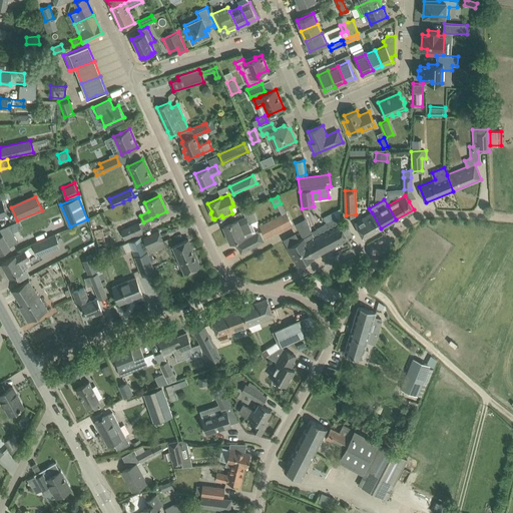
[(293,225),(289,216),(286,212),(260,225),(267,238),(293,225)]
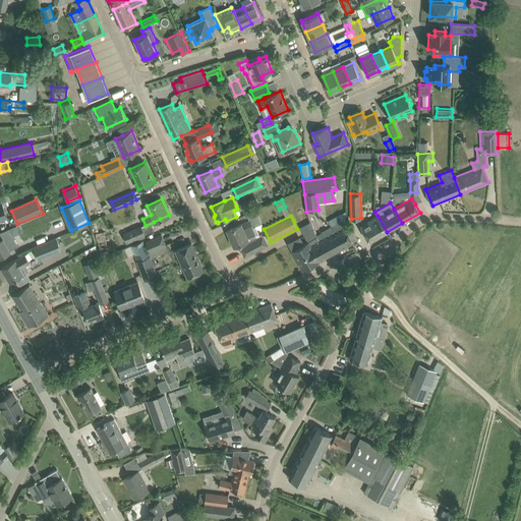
[(369,242),(387,232),(378,216),(360,226),(369,242)]
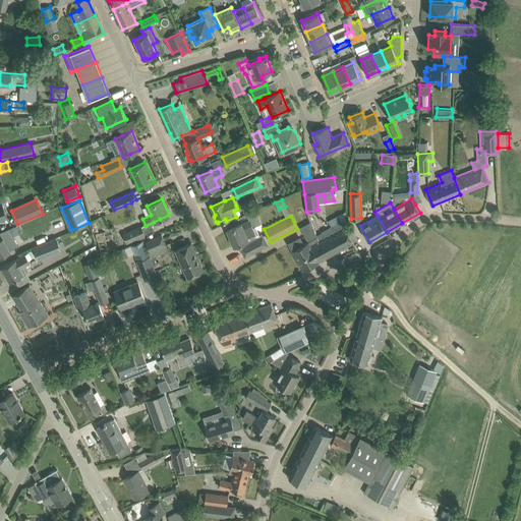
[(236,226),(227,230),(234,246),(240,243),(241,246),(240,247),(245,255),(268,244),(263,236),(262,234),(259,235),(252,219),(236,226)]
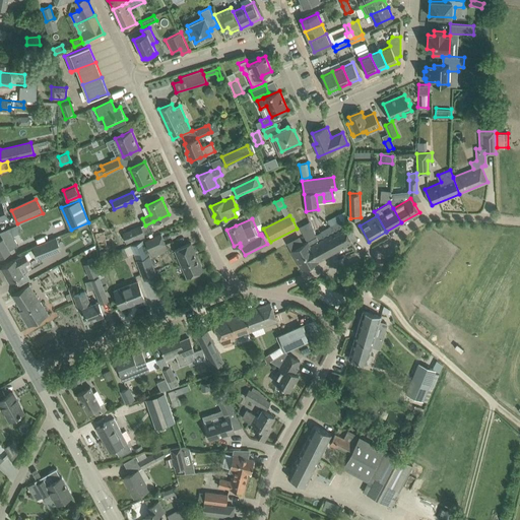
[(98,230),(95,220),(89,222),(91,232),(98,230)]
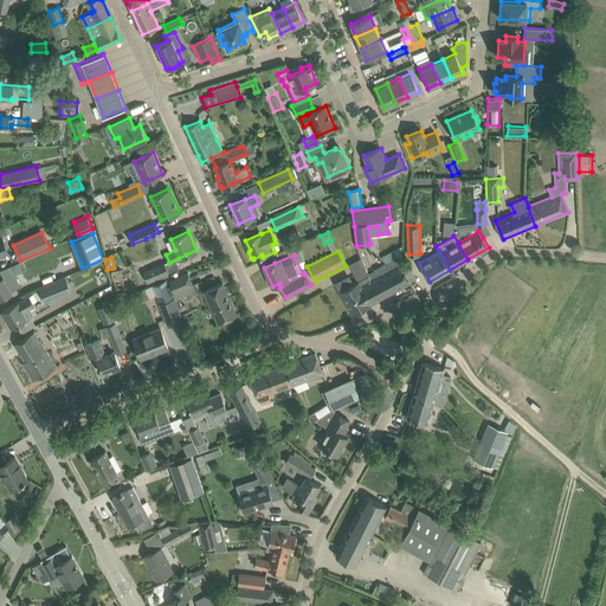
[(381,275),(372,281),(381,298),(411,282),(405,271),(397,257),(378,268),(381,275)]
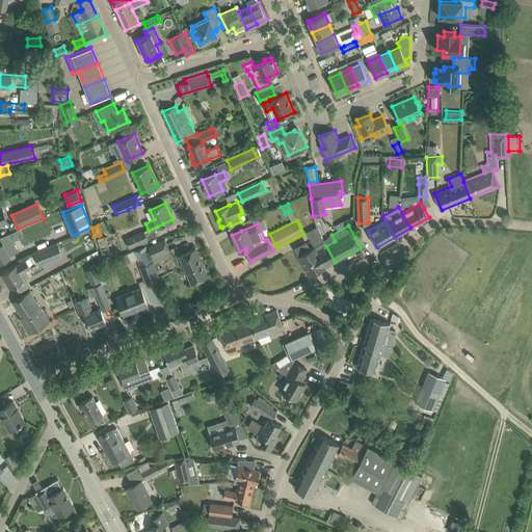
[(312,243),(322,239),(317,227),(306,231),(312,243)]
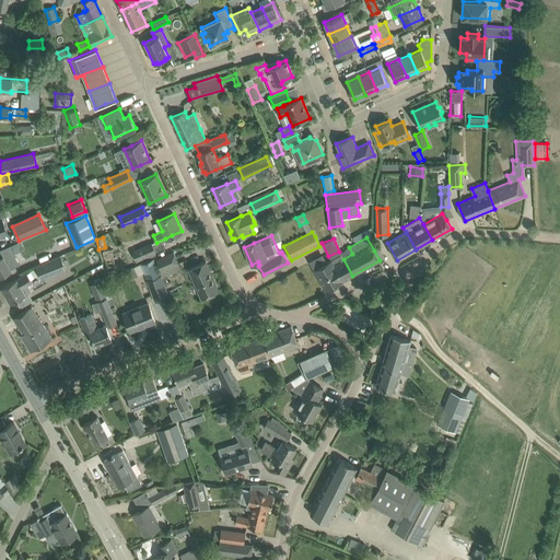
[(136,260),(155,253),(151,244),(132,252),(136,260)]
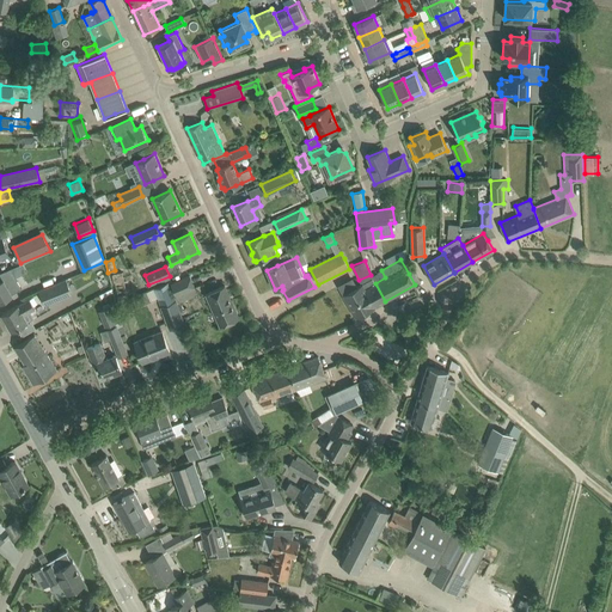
[(0,300),(12,294),(22,288),(10,268),(0,271),(0,300)]
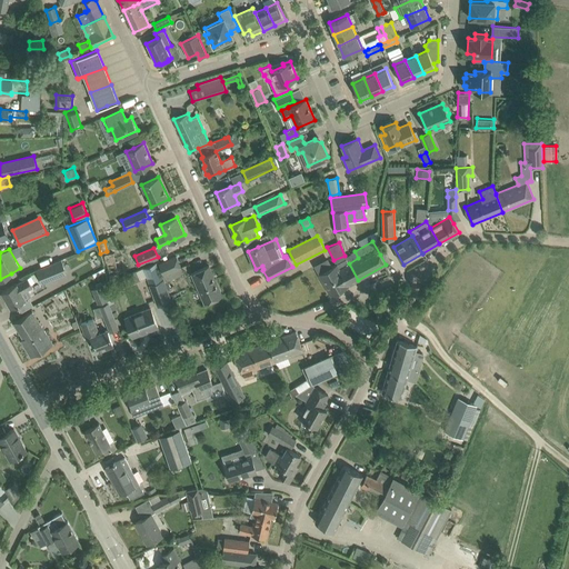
[(113,252),(103,255),(110,282),(115,280),(119,278),(115,257),(113,252)]
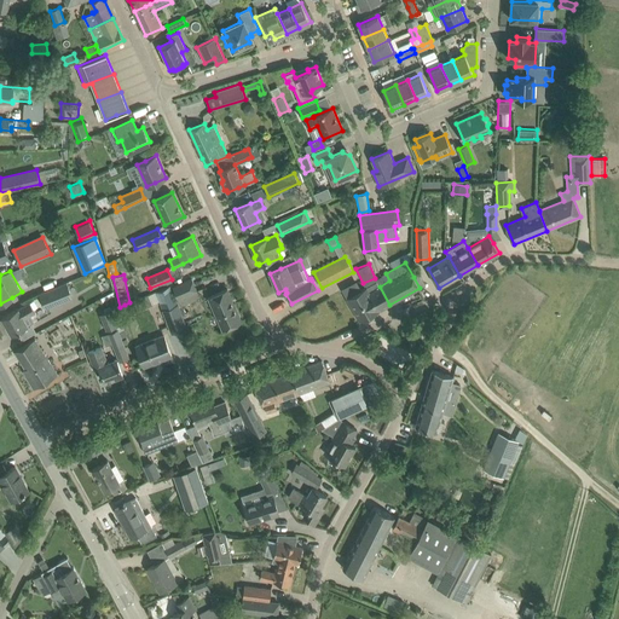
[(200,298),(197,290),(191,278),(173,287),(178,300),(177,300),(179,306),(200,298)]
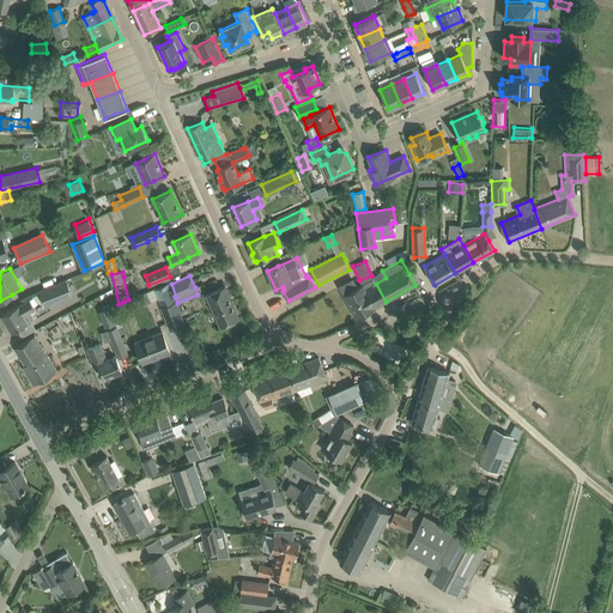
[(376,284),(372,278),(344,295),(357,317),(386,302),(376,284)]
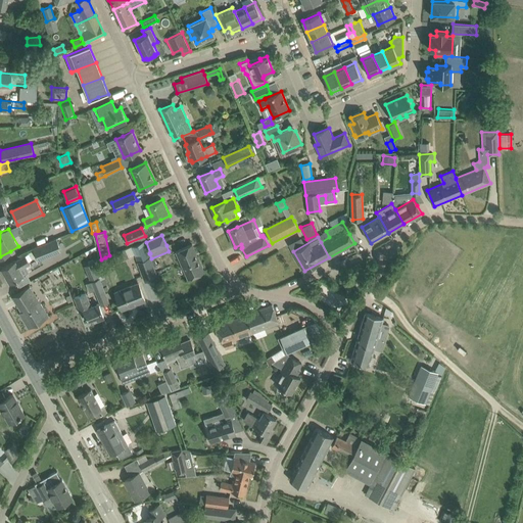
[(38,260),(61,251),(56,238),(33,248),(38,260)]
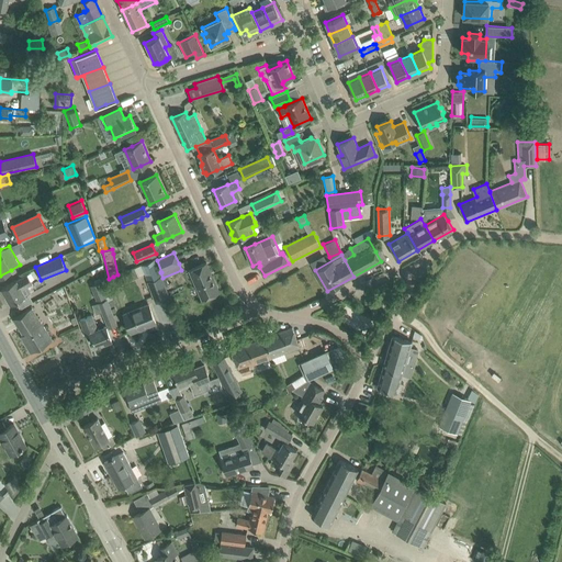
[(142,263),(125,271),(130,280),(145,273),(157,302),(170,298),(169,294),(167,291),(155,259),(142,263)]
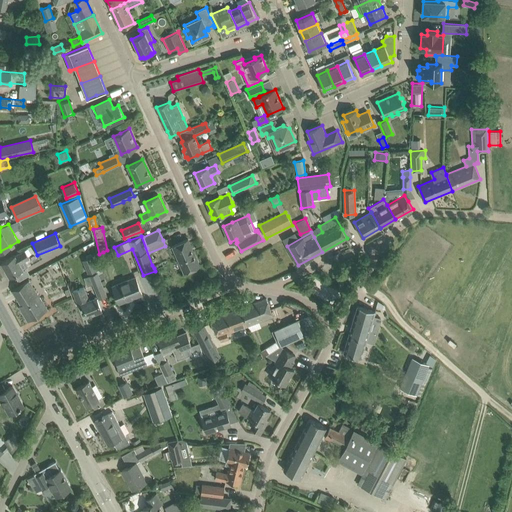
[(188,238),(172,245),(184,273),(200,266),(188,238)]
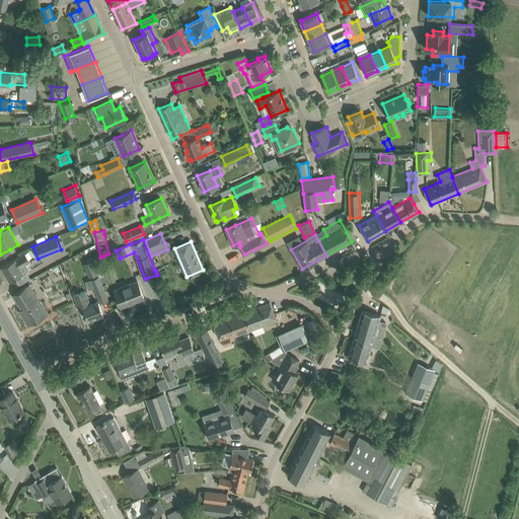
[(108,253),(104,255),(108,264),(115,261),(110,252),(108,253)]
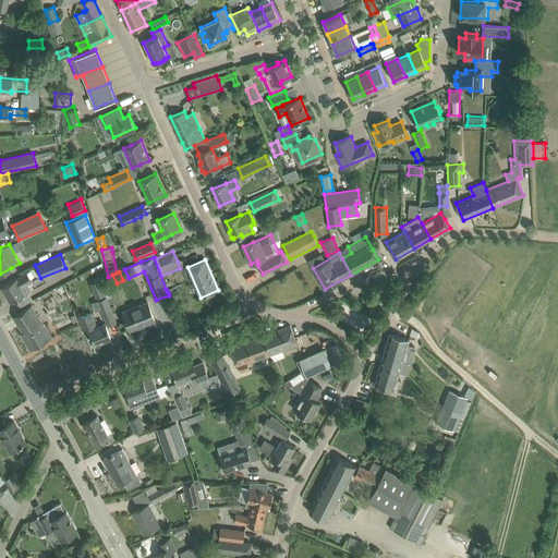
[(16,278),(1,287),(10,302),(28,292),(32,290),(27,283),(32,281),(26,273),(16,278)]
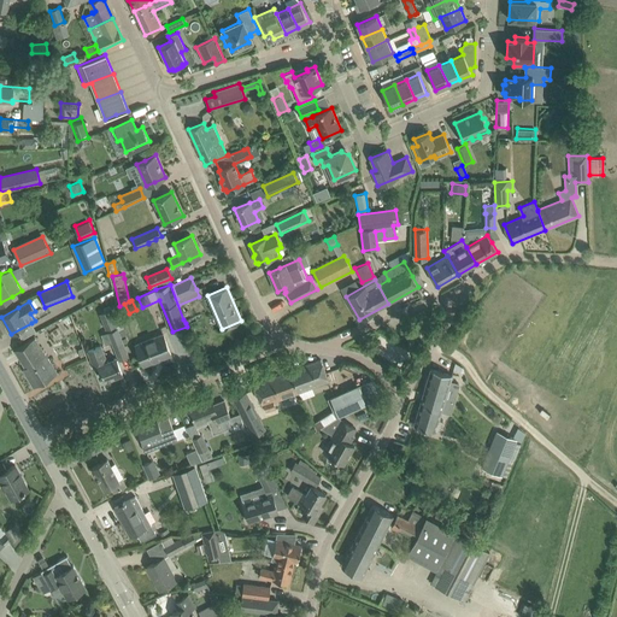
[(99,313),(106,330),(121,324),(113,307),(99,313)]
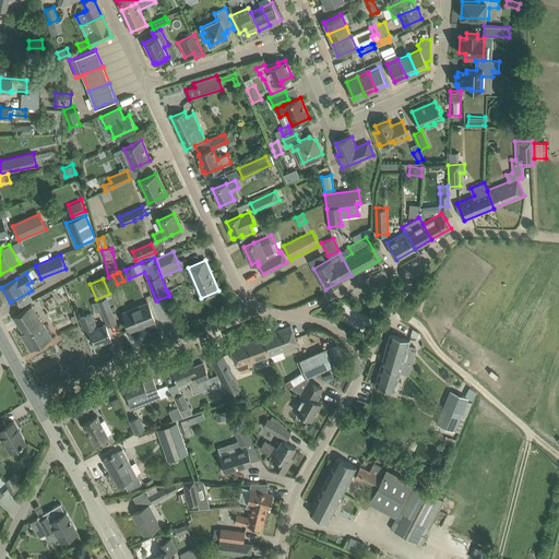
[(68,290),(64,292),(72,311),(75,310),(68,290)]
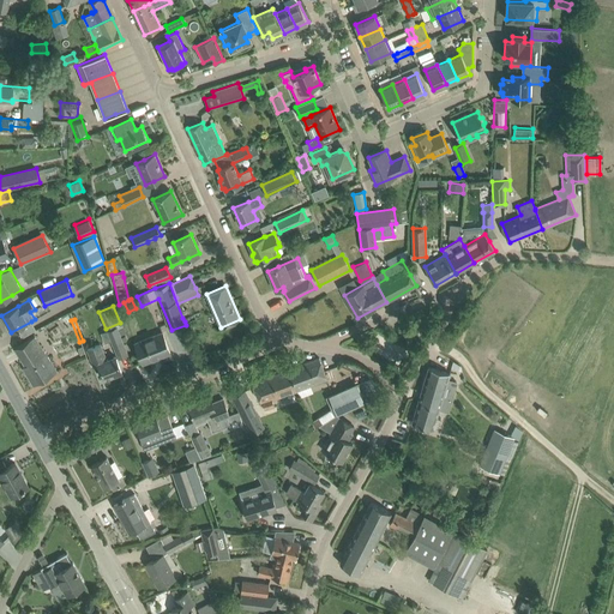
[(128,354),(120,335),(126,332),(124,327),(119,330),(116,326),(107,330),(119,357),(128,354)]
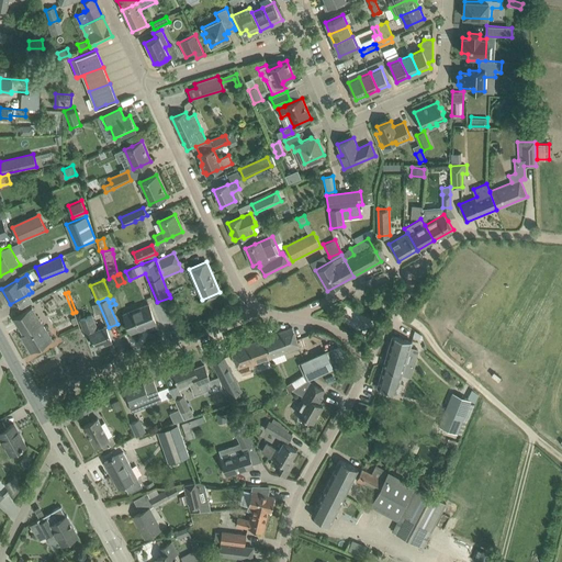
[(131,333),(156,323),(148,304),(123,314),(131,333)]
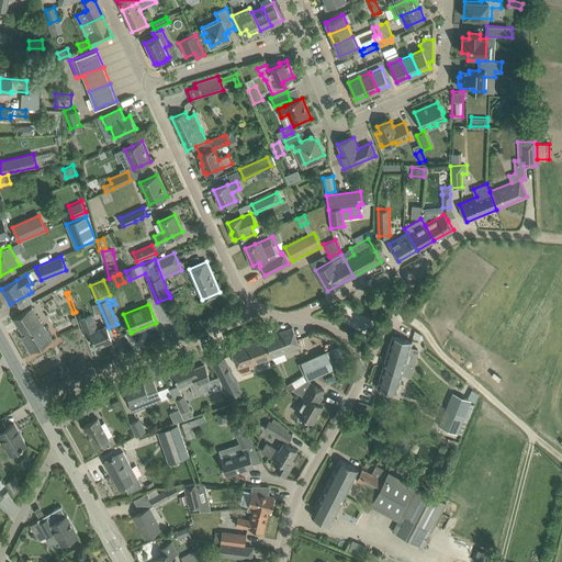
[(53,340),(47,330),(37,317),(32,308),(13,318),(23,335),(21,336),(31,352),(53,340)]
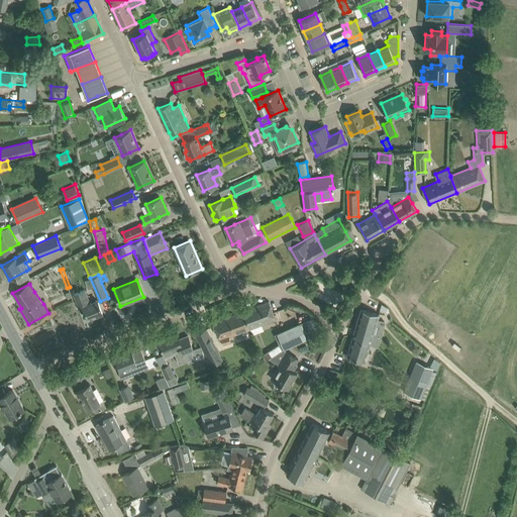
[(90,303),(86,294),(84,290),(74,294),(80,308),(83,307),(87,319),(102,313),(97,300),(90,303)]
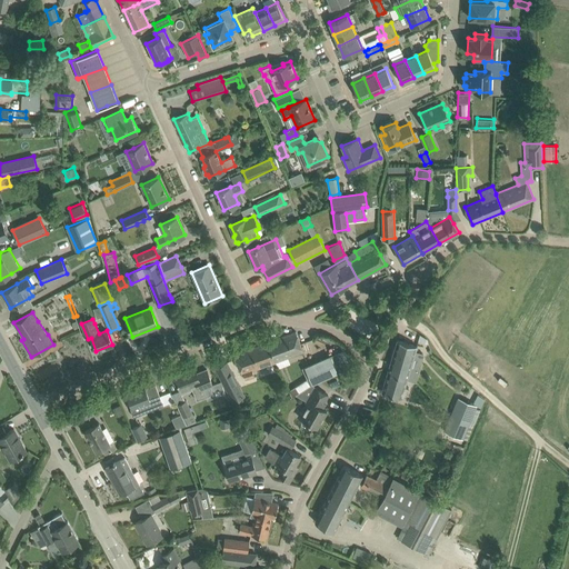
[(275,362),(292,355),(303,351),(296,331),(267,342),(275,362)]
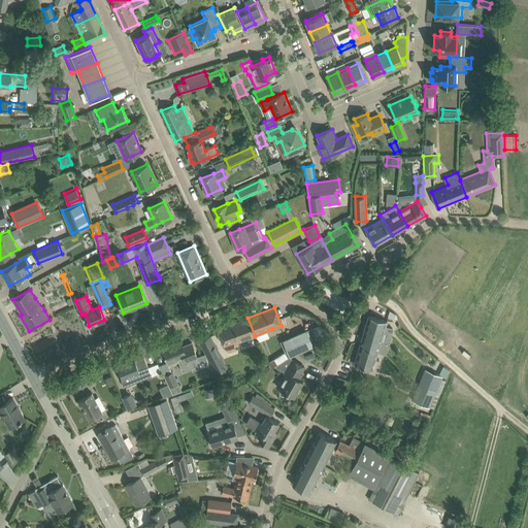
[(372,369),(387,321),(368,316),(354,363),(372,369)]
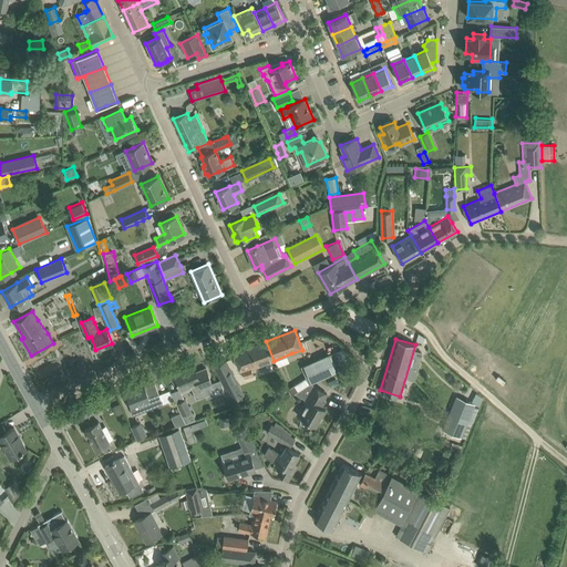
[(250,369),(274,361),(266,341),(233,353),(240,373),(243,372),(245,379),(253,375),(250,369)]
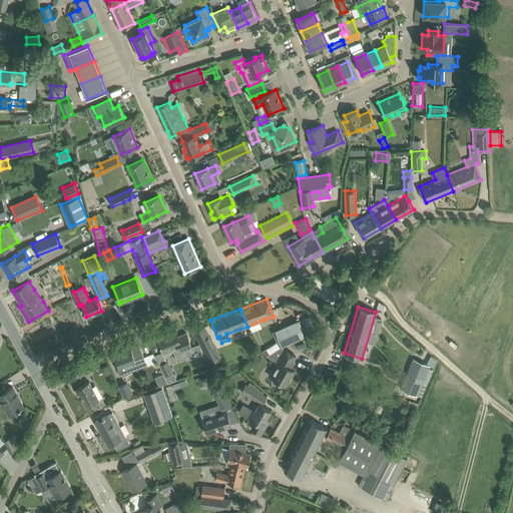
[(279,347),(283,346),(304,336),(298,321),(272,332),(279,347)]
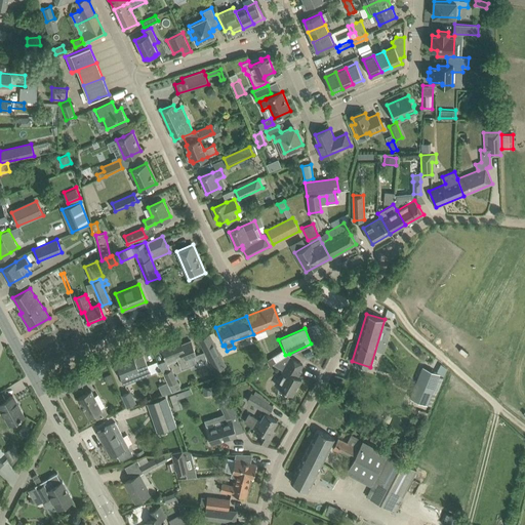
[(209,332),(198,338),(215,370),(226,365),(209,332)]
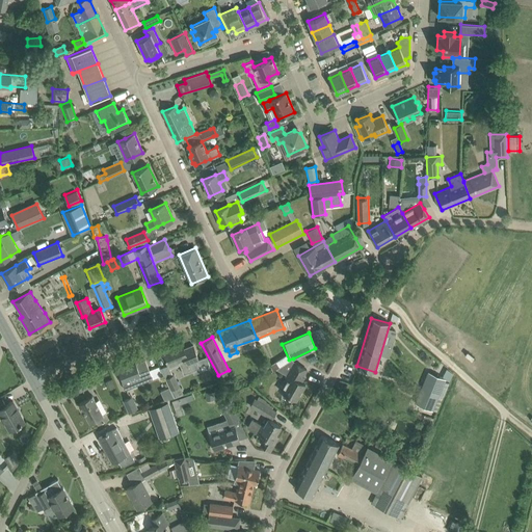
[(184,349),(182,345),(182,344),(174,347),(175,348),(169,349),(168,349),(164,350),(164,351),(163,352),(168,366),(179,362),(184,373),(200,367),(197,361),(200,360),(193,345),(184,349)]
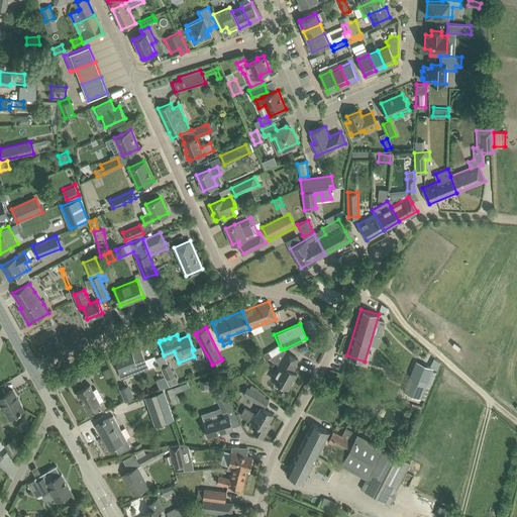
[(121,379),(127,377),(141,371),(138,363),(145,359),(140,348),(116,358),(120,370),(118,371),(121,379)]
